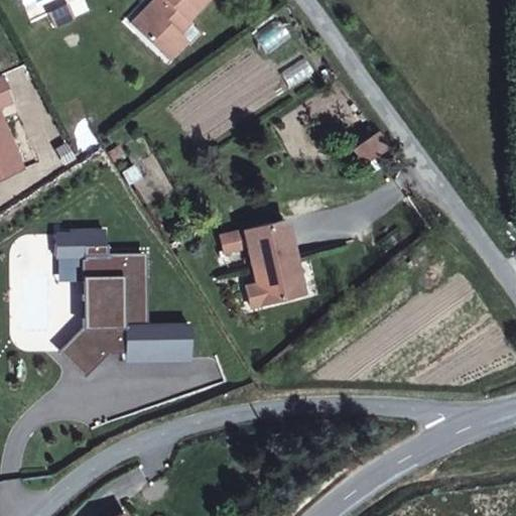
[(148,0),(131,21),(140,31),(155,14),(149,8),(156,0),(148,0)]
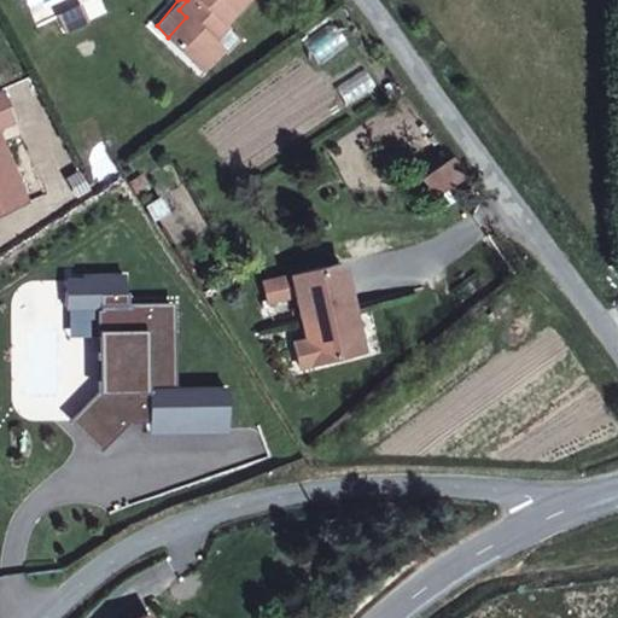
[(187,0),(179,10),(186,17),(168,38),(200,68),(217,46),(211,41),(226,24),(222,22),(239,0),(187,0)]
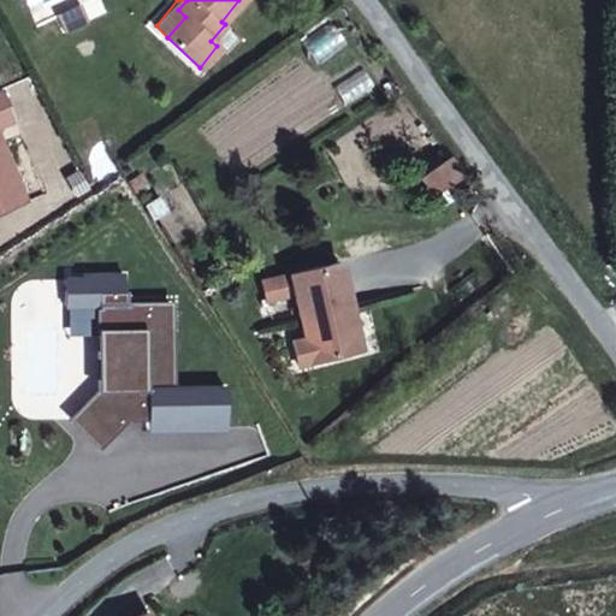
[(314,367),(366,353),(344,271),(294,285),(298,306),(308,342),(314,367)]
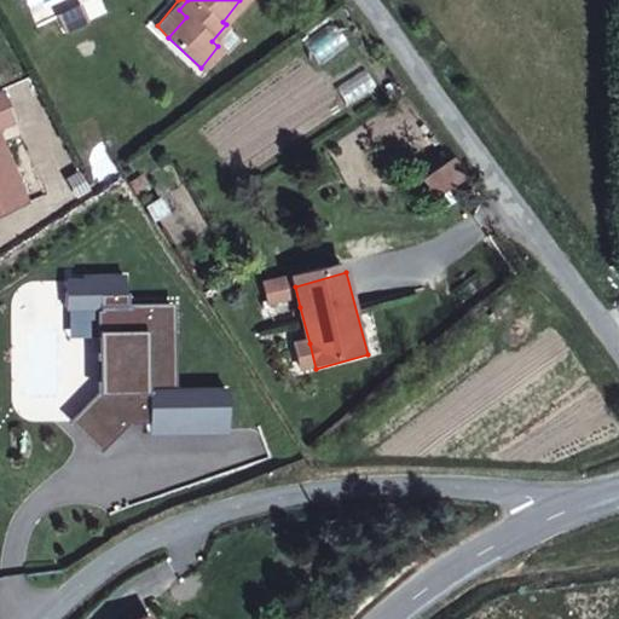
[(295,287),(268,294),(273,314),(300,307),(295,287)]
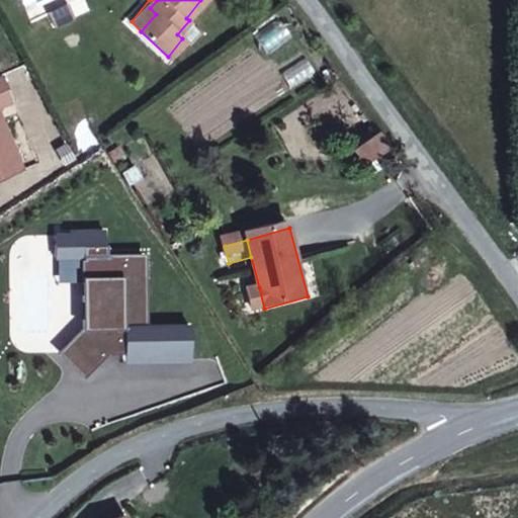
[(247,290),(252,312),(264,309),(259,287),(247,290)]
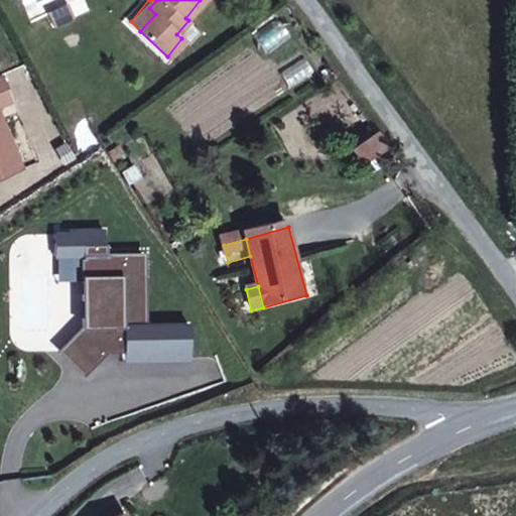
[(125,515),(117,503),(93,515),(125,515)]
